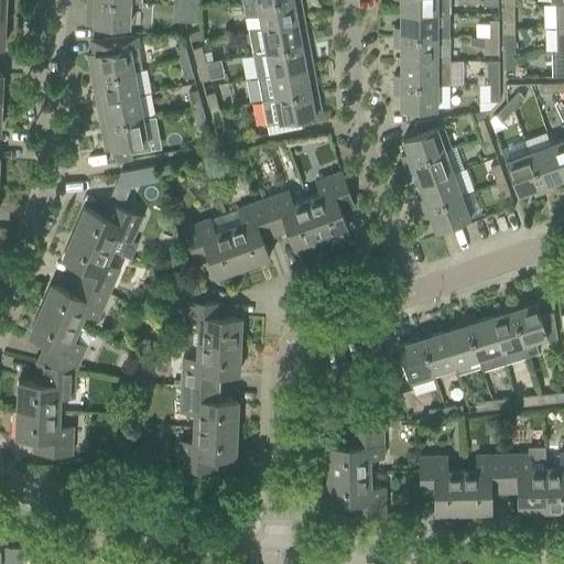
[(299,0),(277,0),(257,4),(242,4),(243,17),(259,17),(261,28),(303,20),(299,0)]
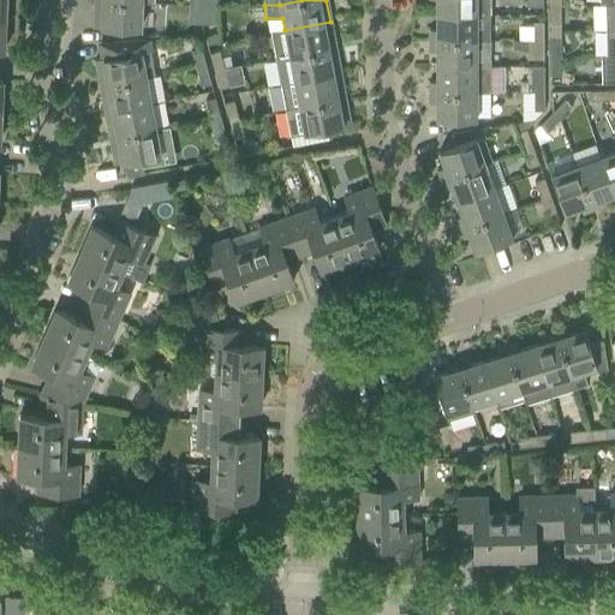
[(488,0),(435,0),(436,15),(475,15),(489,15),(488,0)]
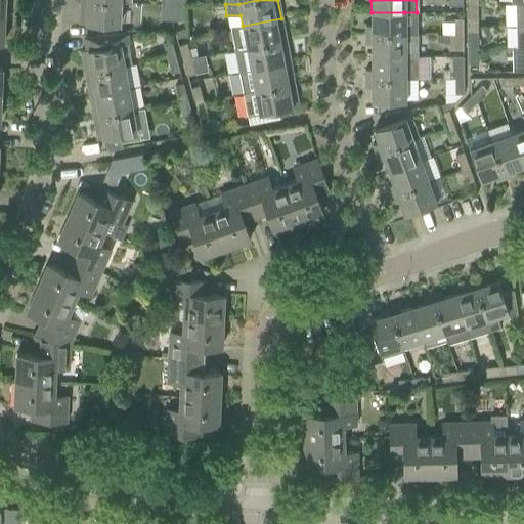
[(120,3),(80,1),(79,24),(119,26),(120,3)]
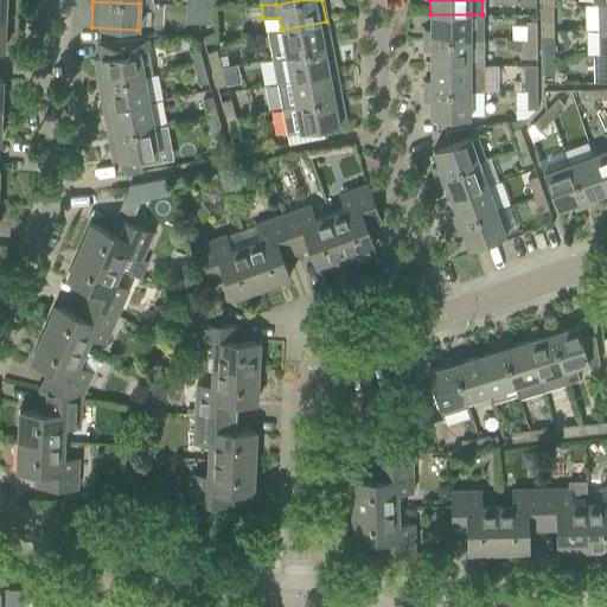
[(606,4),(596,5),(596,30),(606,29),(606,4)]
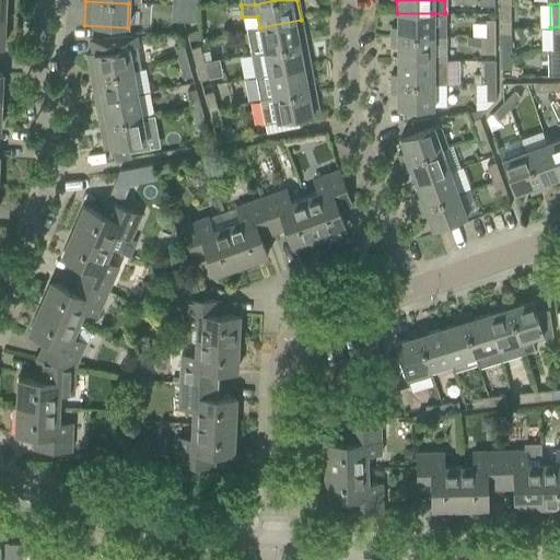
[(172,4),(171,21),(182,22),(183,6),(172,4)]
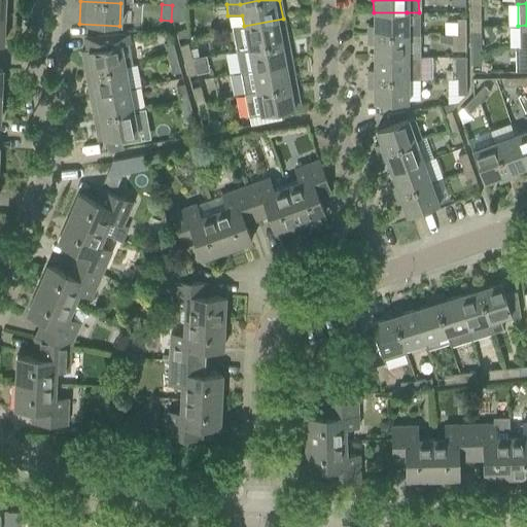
[(183,5),(172,5),(171,21),(182,21),(183,5)]
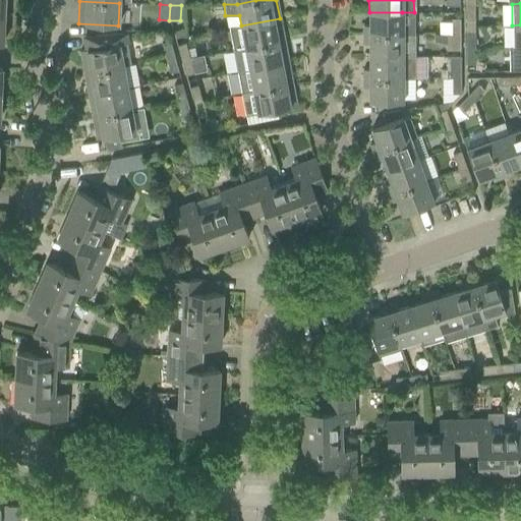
[(474,5),(465,5),(465,20),(474,20),(474,5)]
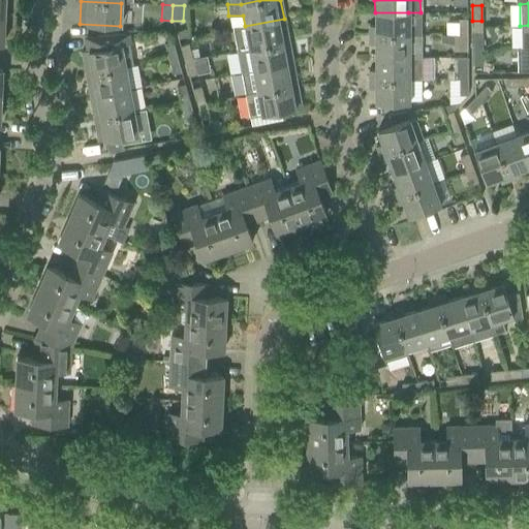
[(369,27),(369,35),(408,35),(421,35),(421,12),(408,12),(375,12),(375,27),(369,27)]
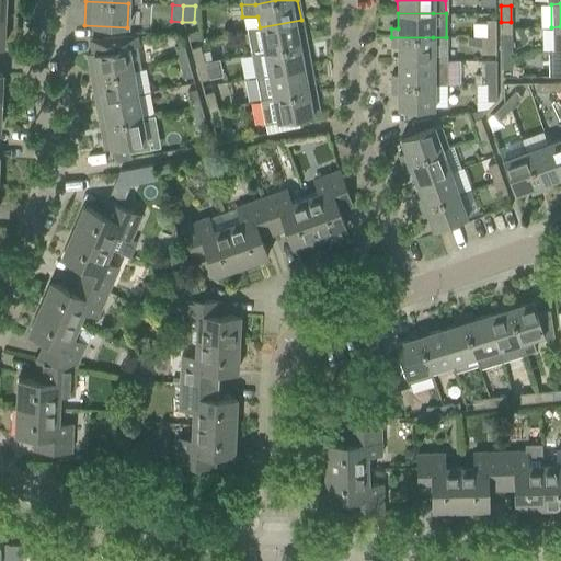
[(301,20),(260,27),(247,30),(251,54),(306,44),(301,20)]
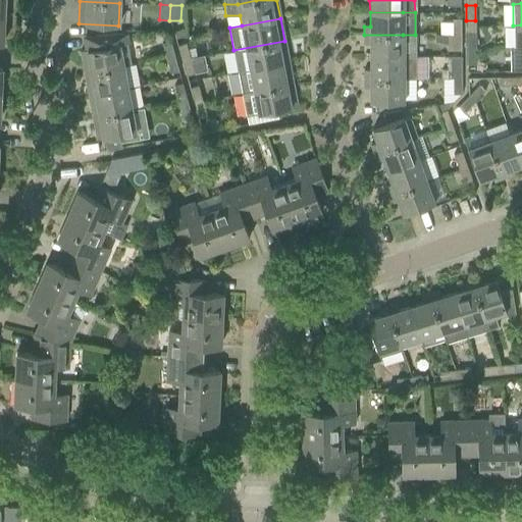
[(460,18),(452,19),(452,35),(461,35),(460,18)]
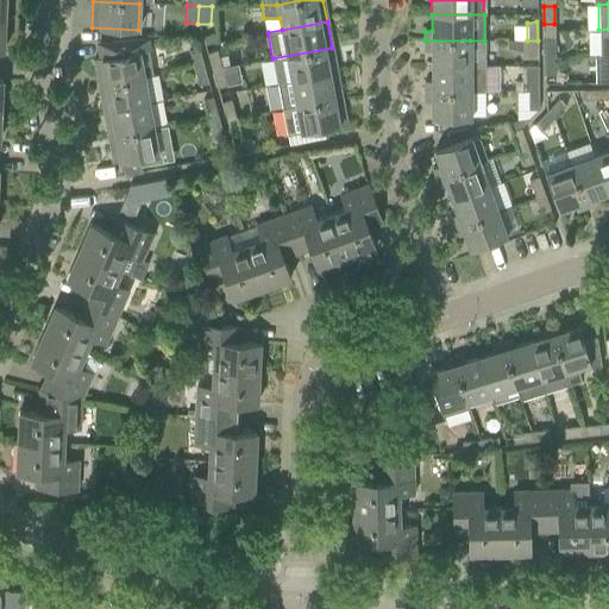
[(608,29),(598,30),(600,56),(608,55),(608,29)]
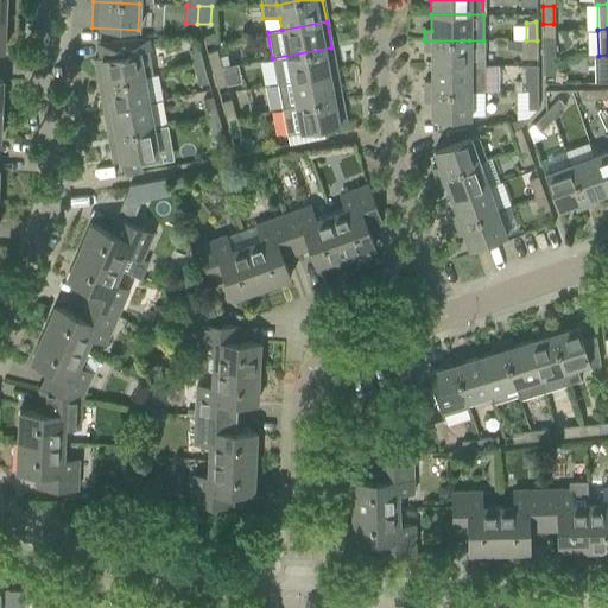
[(107,57),(93,59),(97,86),(143,77),(152,76),(146,38),(105,43),(107,57)]
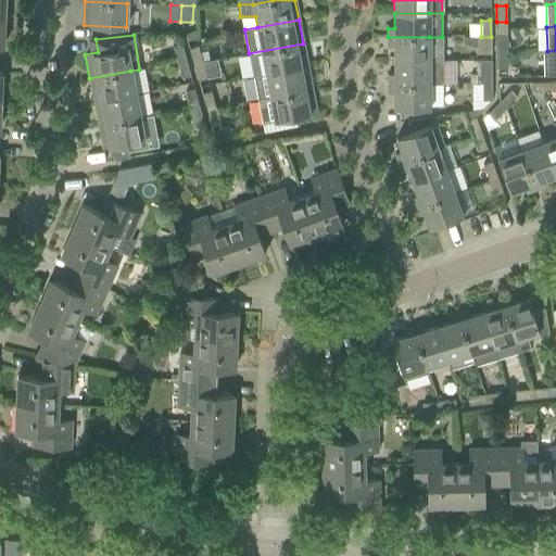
[(497,52),(506,52),(506,35),(497,35),(497,52)]
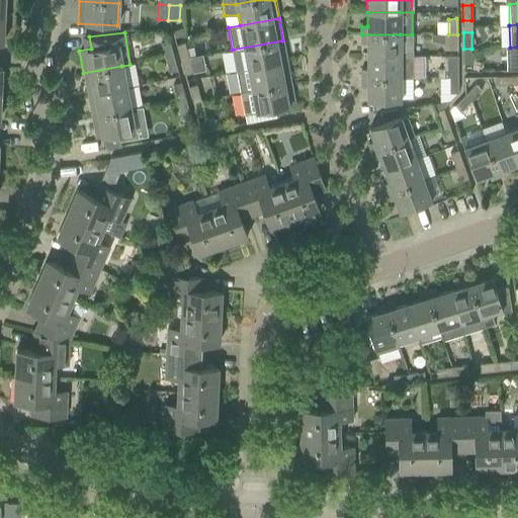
[(400,34),(361,34),(361,42),(367,42),(367,56),(412,57),(412,34),(400,34)]
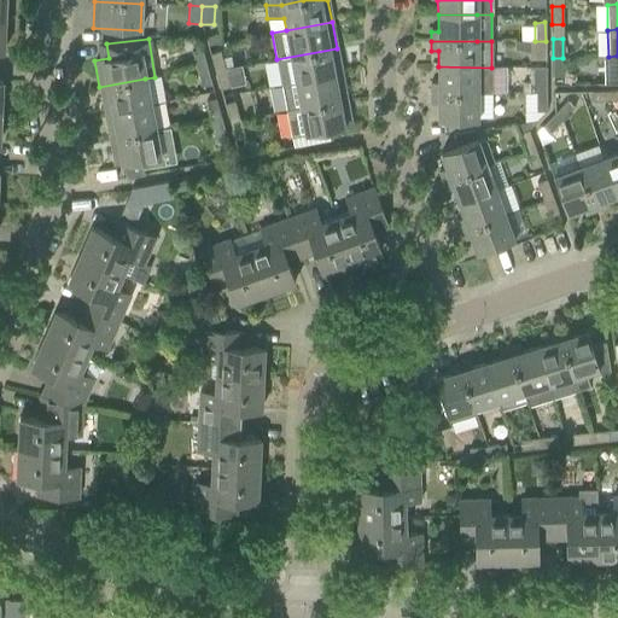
[(546,41),(535,41),(529,41),(529,59),(546,59),(546,41)]
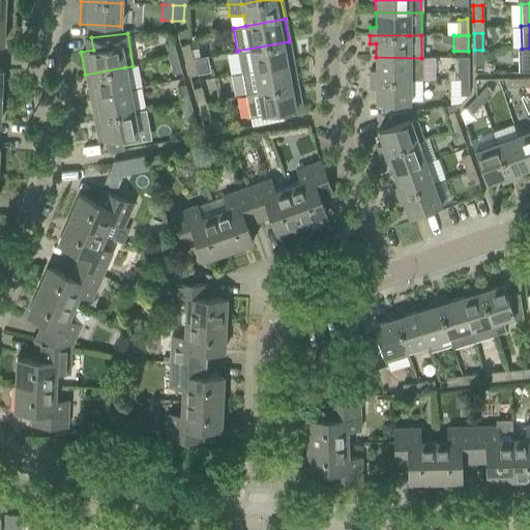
[(168,59),(177,57),(172,41),(164,45),(168,59)]
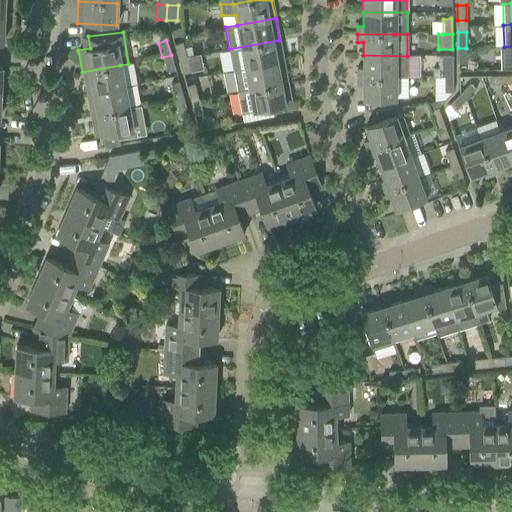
[(283,61),(279,40),(229,49),(233,71),(283,61)]
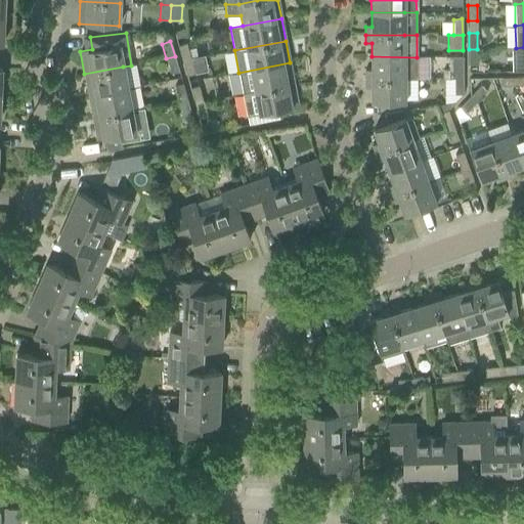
[(190,58),(188,50),(186,44),(178,46),(182,60),(190,58)]
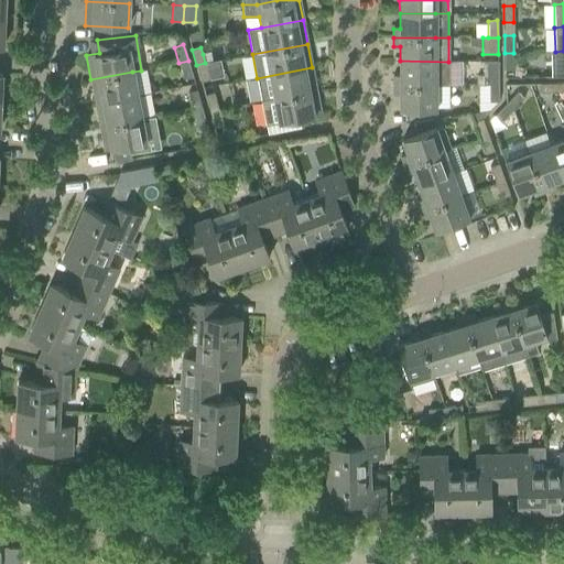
[(563,51),(555,52),(551,52),(551,77),(563,76),(563,51)]
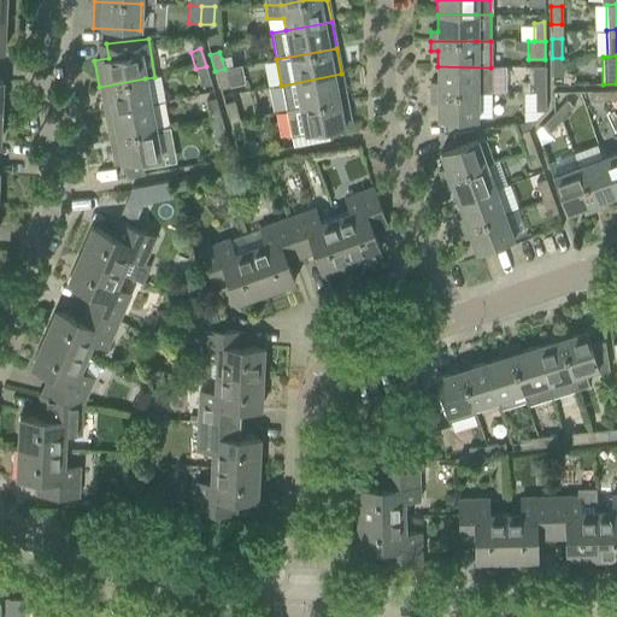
[(229,57),(222,59),(224,69),(231,68),(229,57)]
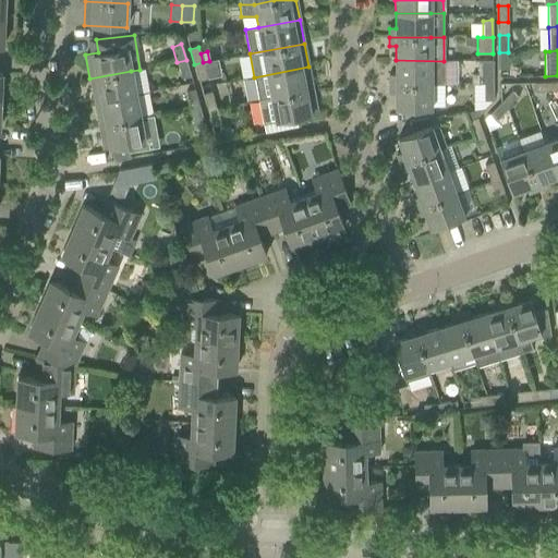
[(508,52),(499,52),(499,69),(508,69),(508,52)]
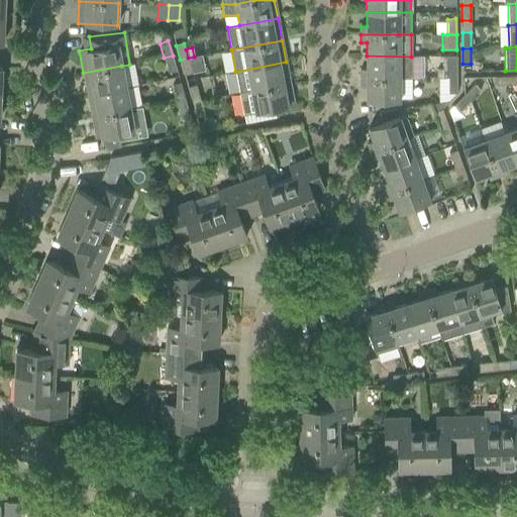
[(177,71),(173,56),(164,58),(169,73),(177,71)]
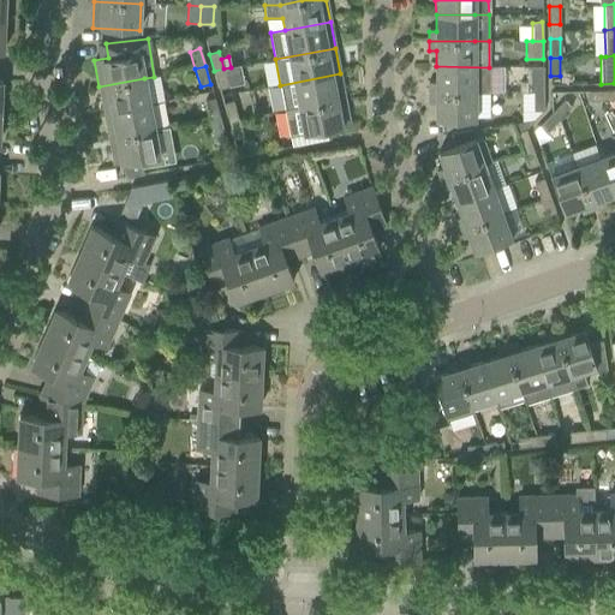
[(429,83),(428,93),(475,93),(489,93),(489,67),(436,66),(436,83),(429,83)]
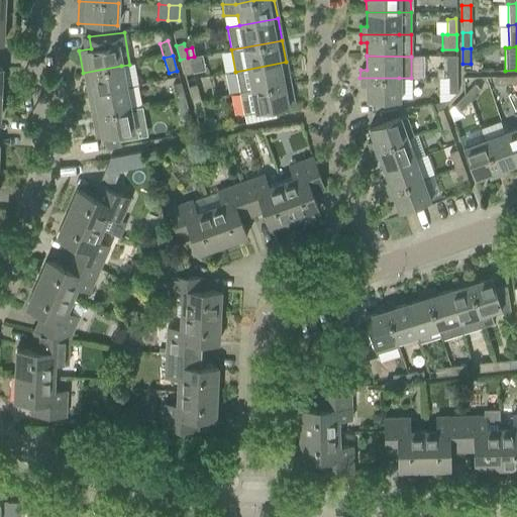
[(442,57),(442,70),(442,78),(448,78),(456,78),(456,57),(442,57)]
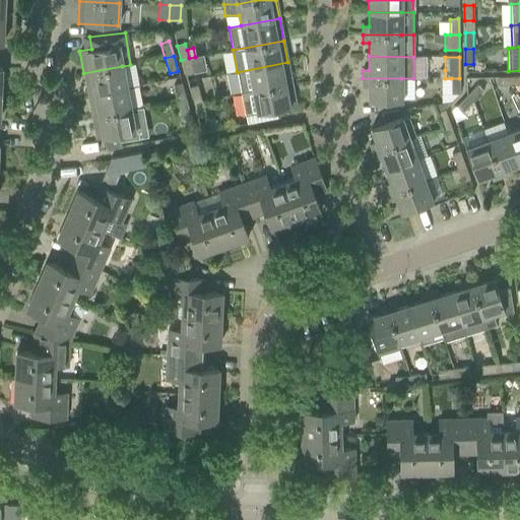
[(193,73),(189,58),(181,60),(185,75),(193,73)]
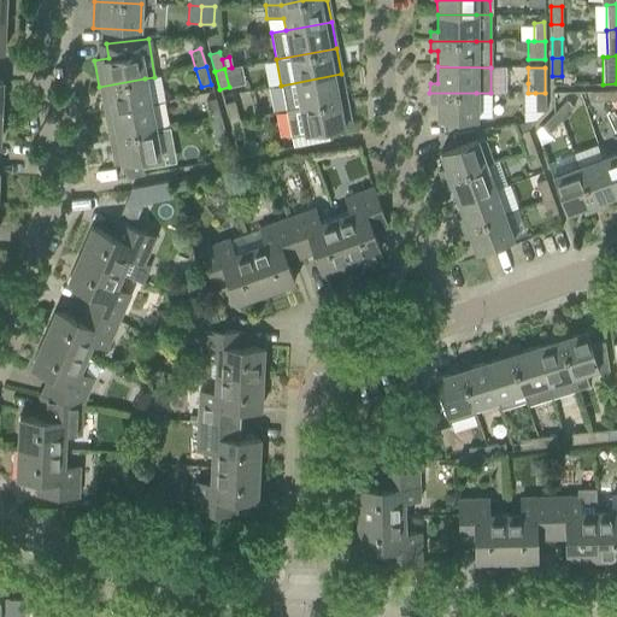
[(346,100),(341,74),(281,86),(286,111),(346,100)]
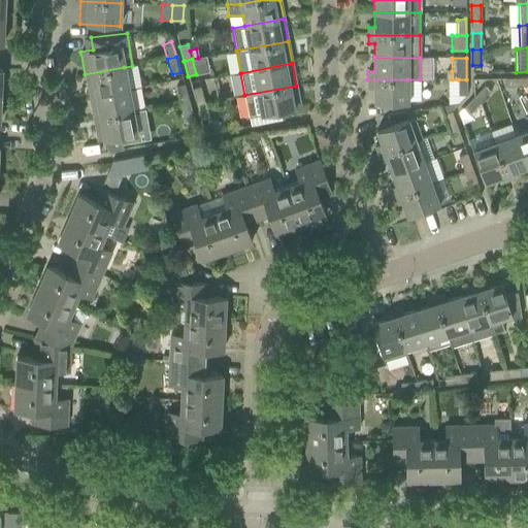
[(128,89),(124,67),(85,74),(89,96),(128,89)]
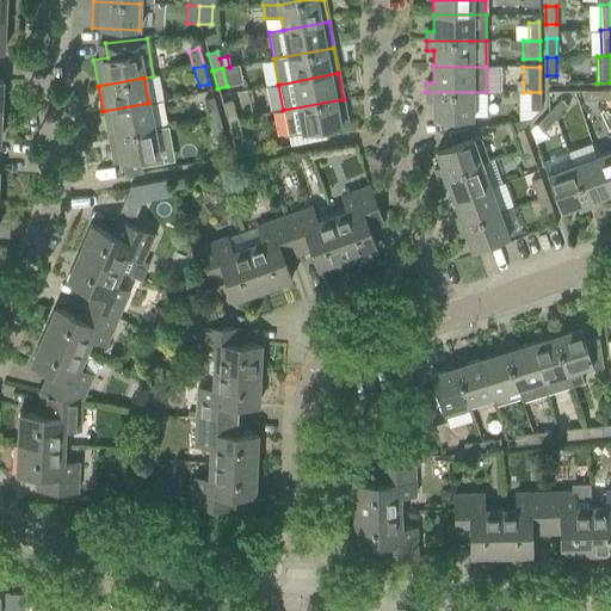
[(603,100),(603,91),(585,91),(585,100),(603,100)]
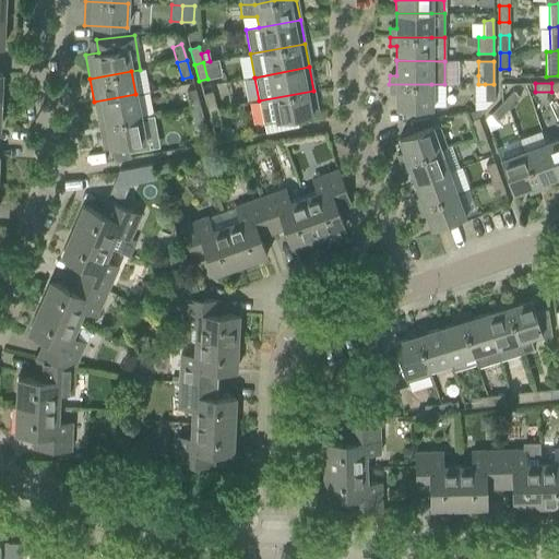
[(431,84),(389,84),(389,93),(396,93),(395,109),(431,109),(431,84)]
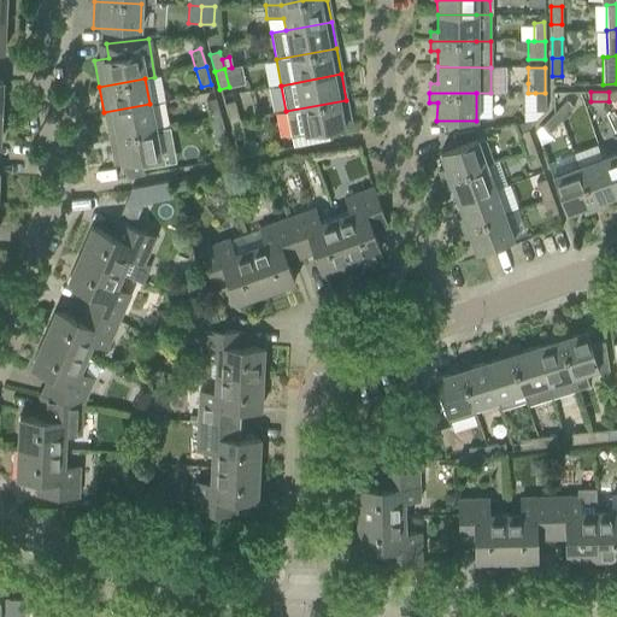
[(545,111),(545,93),(535,93),(535,112),(545,111)]
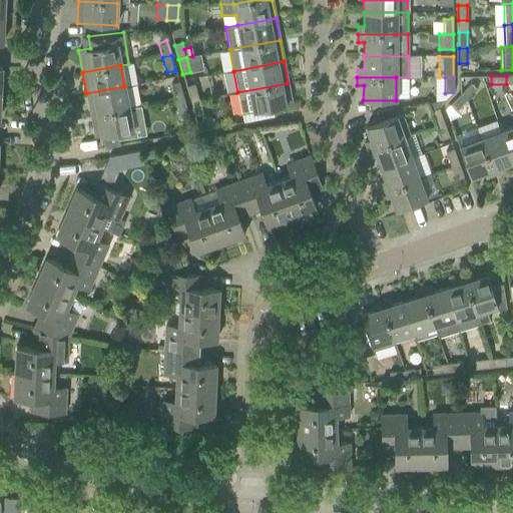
[(174,99),(182,97),(178,82),(170,84),(174,99)]
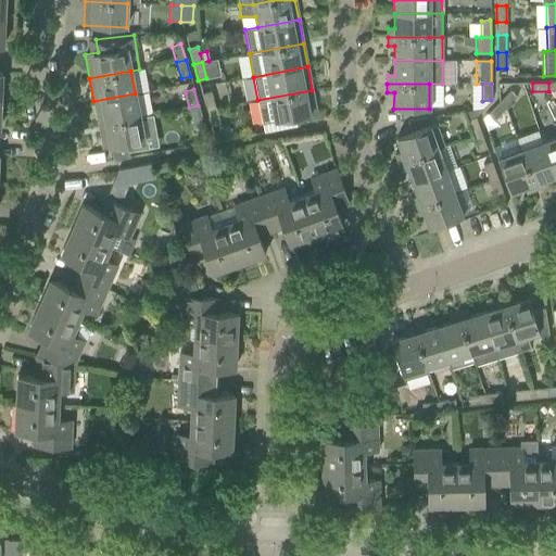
[(316,113),(312,90),(257,100),(262,124),(316,113)]
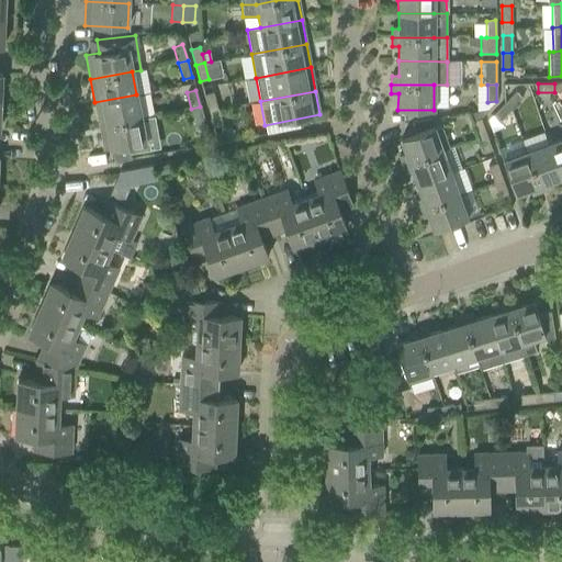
[(504,103),(510,110),(523,98),(516,91),(504,103)]
